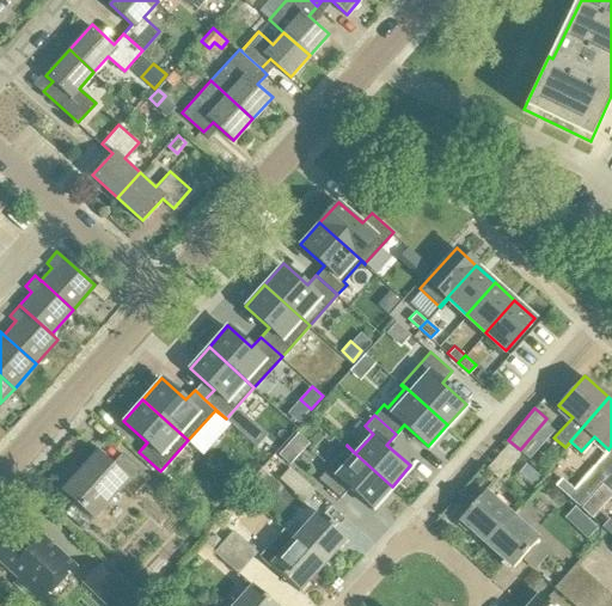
[(291,461),(299,451),(288,441),(279,452),(291,461)]
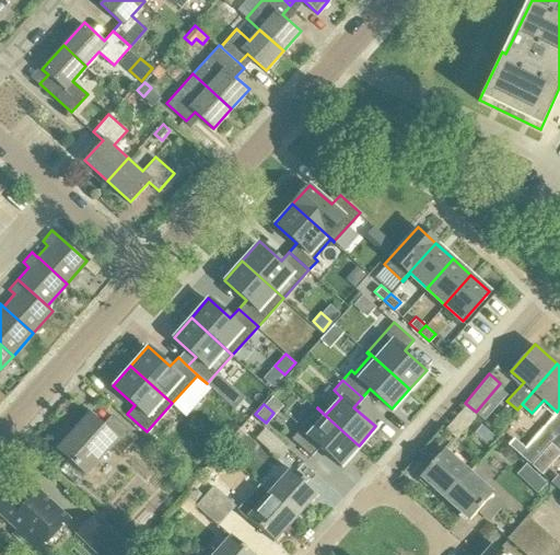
[(444,427),(456,437),(476,414),(464,404),(444,427)]
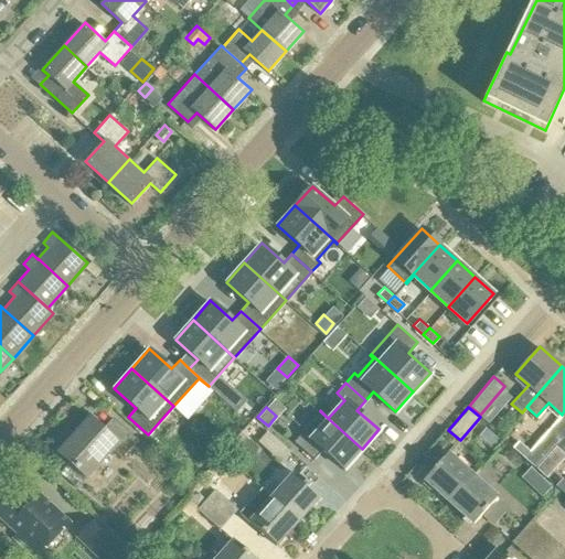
[(344,469),(362,449),(320,411),(294,440),(313,458),(322,449),(344,469)]
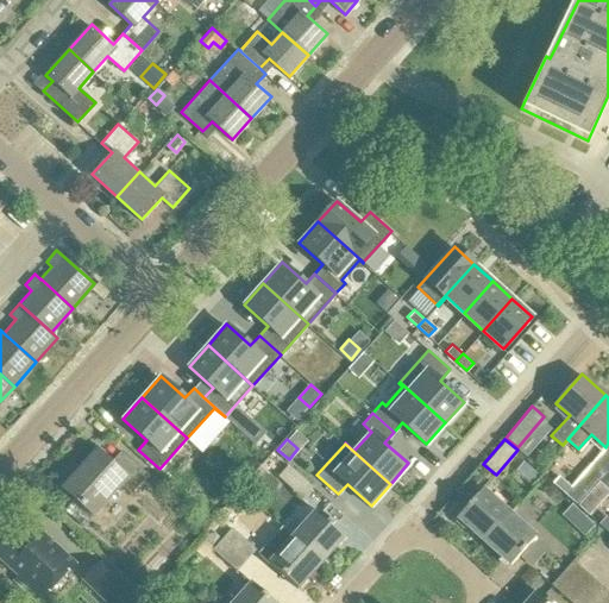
[(63,488),(93,514),(120,483),(131,491),(149,472),(121,448),(111,460),(96,448),(63,488)]
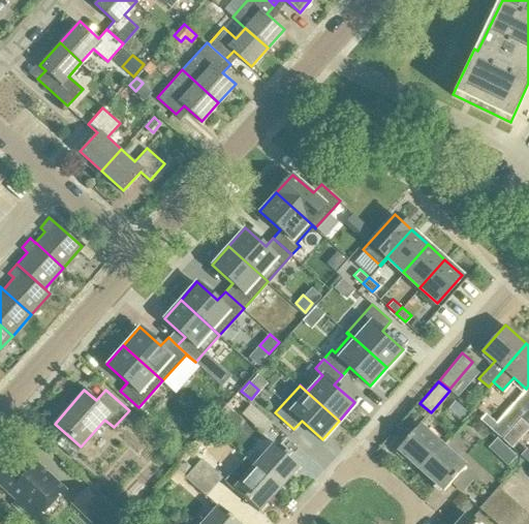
[(240,410),(262,431),(272,421),(249,400),(240,410)]
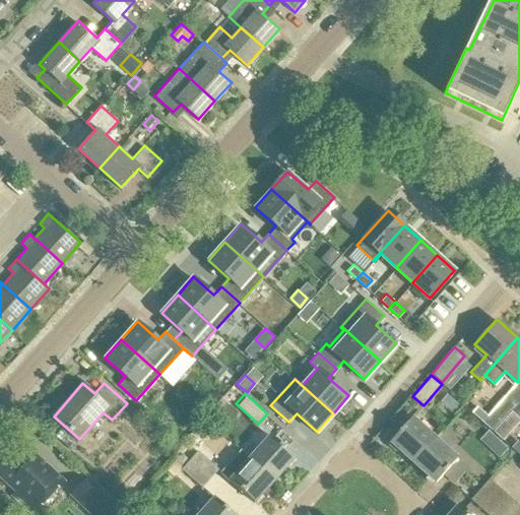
[(472,410),(492,429),(517,401),(507,393),(489,413),(477,404),(472,410)]
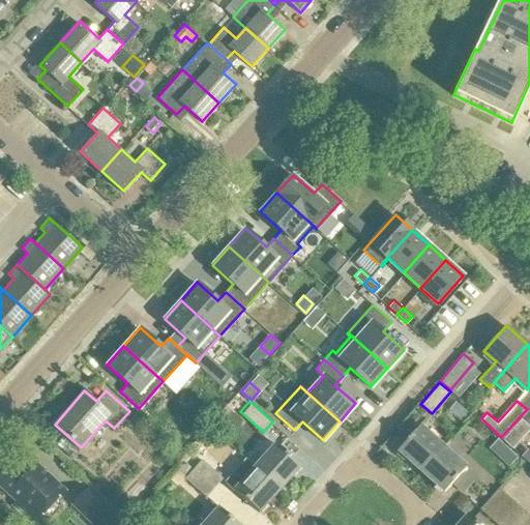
[(503,438),(512,446),(529,427),(529,424),(522,417),(503,438)]
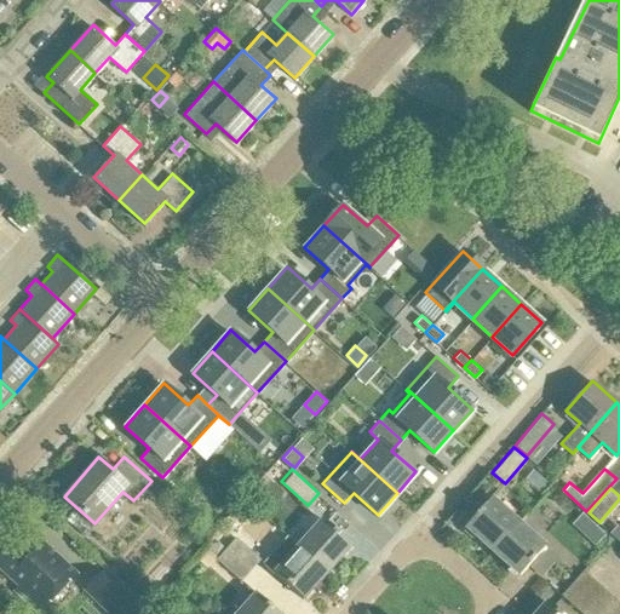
[(466,526),(493,549),(518,520),(492,497),(466,526)]
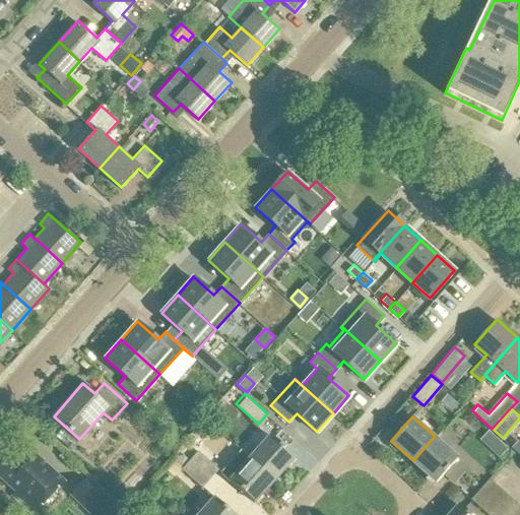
[(270,434),(250,456),(275,478),(296,456),(270,434)]
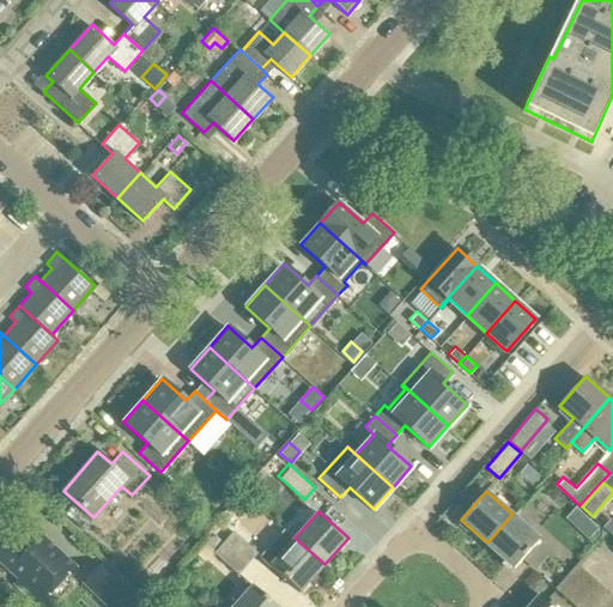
[(513,514),(487,542),(514,565),(539,538),(513,514)]
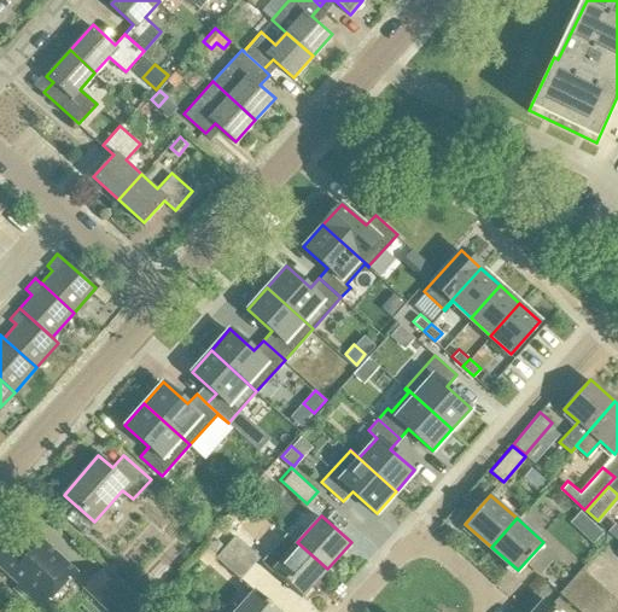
[(590,519),(581,530),(593,542),(604,530),(590,519)]
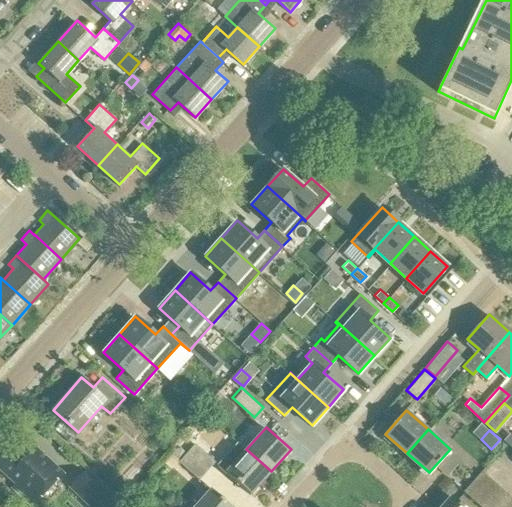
[(195,442),(187,451),(207,470),(215,461),(195,442)]
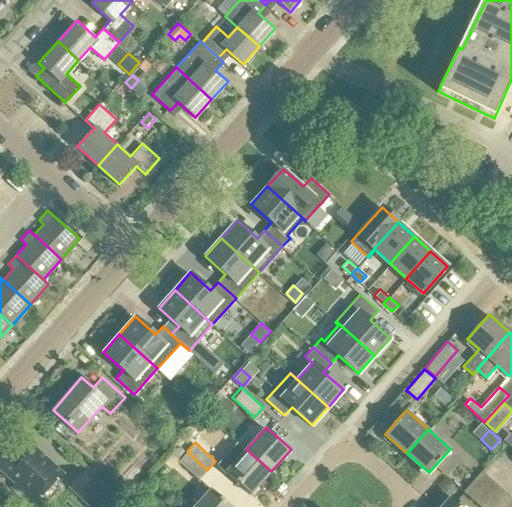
[(16,489),(33,505),(64,472),(37,446),(23,461),(9,447),(0,455),(0,467),(19,486),(16,489)]
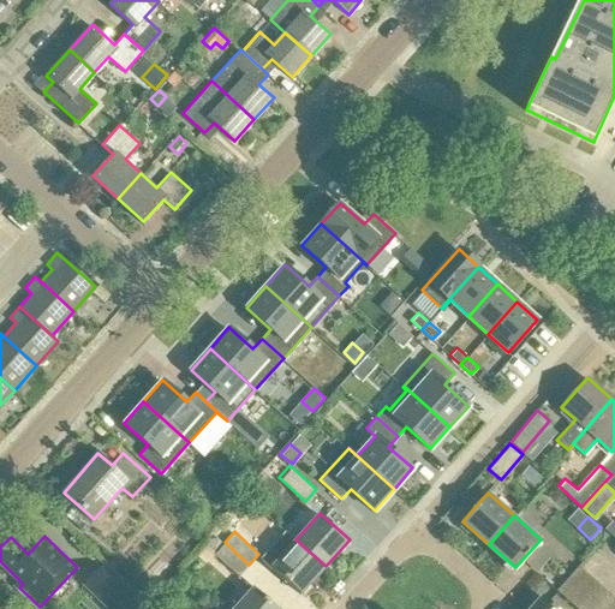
[(326,566),(296,539),(273,567),(302,592),(326,566)]
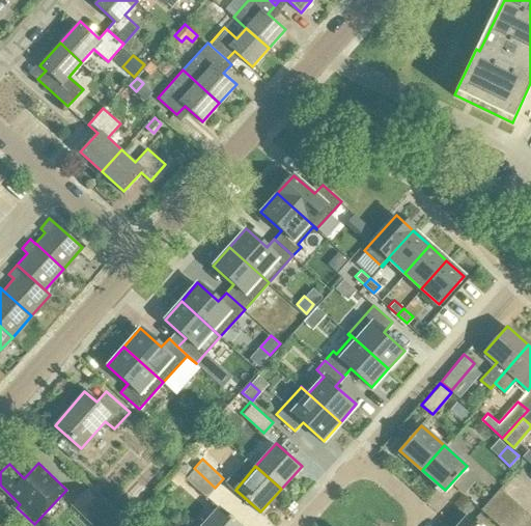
[(215,488),(194,468),(186,477),(206,496),(215,488)]
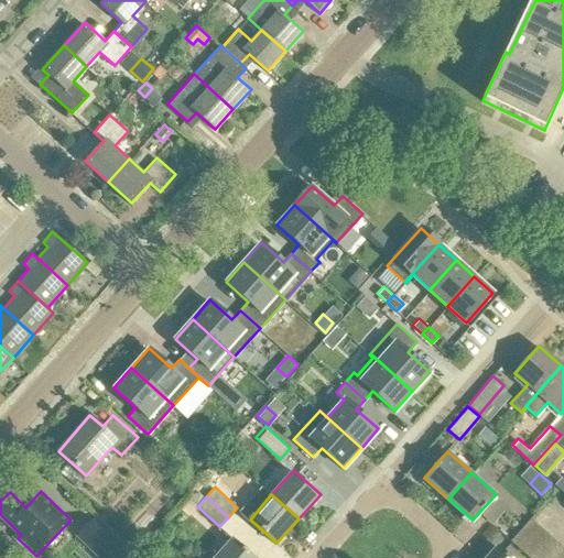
[(121,557),(131,549),(96,516),(77,535),(101,557),(121,557)]
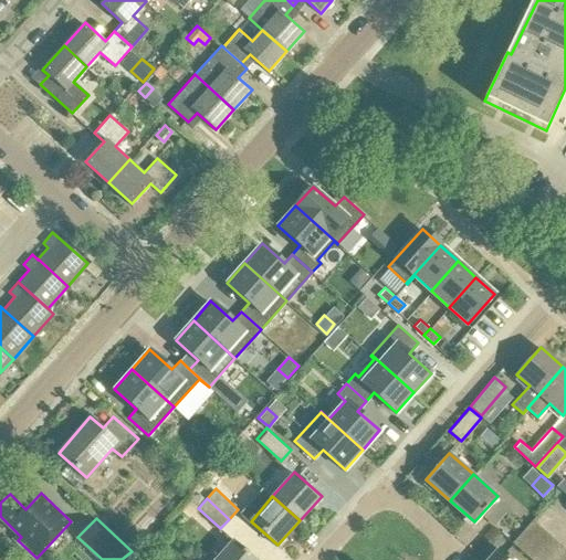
[(512,541),(522,550),(543,527),(533,518),(512,541)]
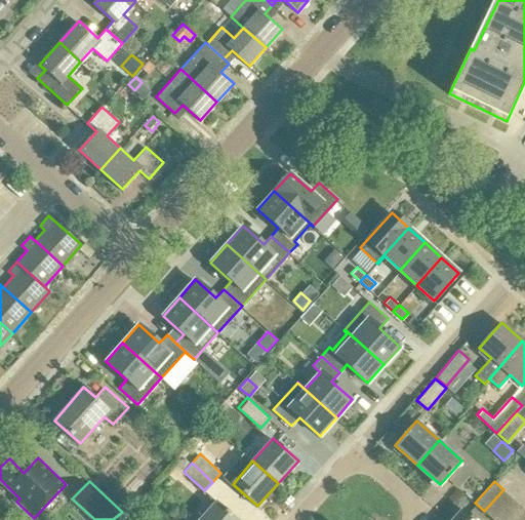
[(484,511),(493,519),(513,497),(503,489),(484,511)]
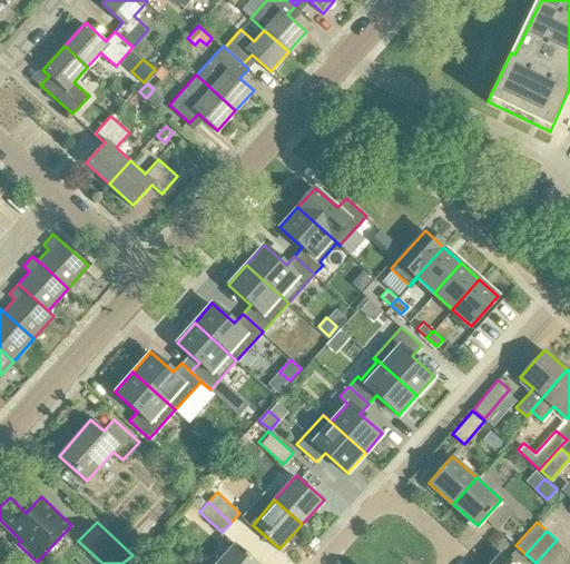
[(536,563),(551,563),(566,548),(557,540),(536,563)]
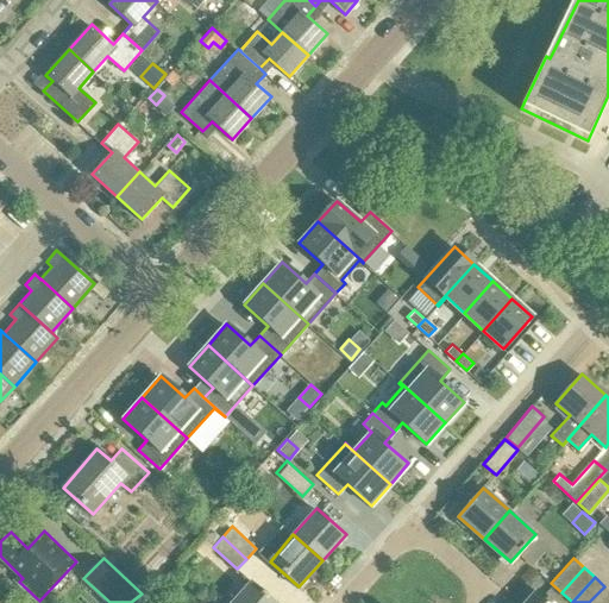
[(276,602),(252,582),(232,602),(276,602)]
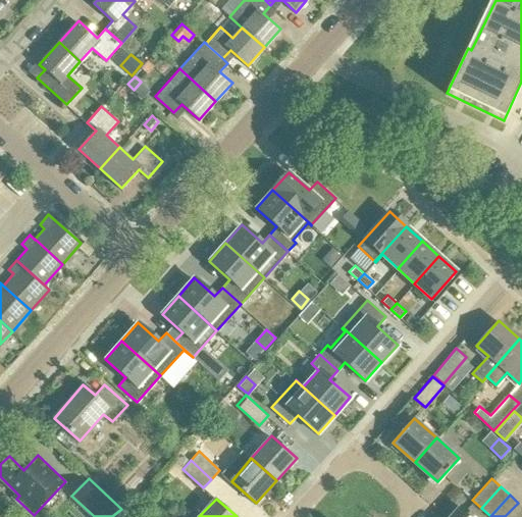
[(505,516),(520,516),(521,516),(521,506),(518,503),(505,516)]
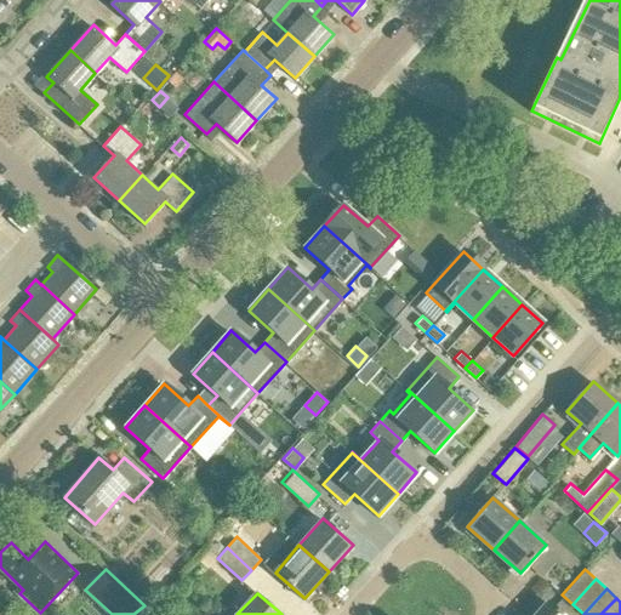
[(535,614),(563,614),(548,601),(535,614)]
